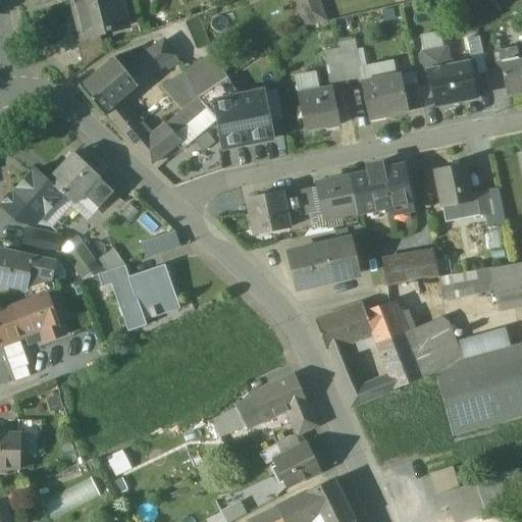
[(119,0),(70,0),(82,39),(82,40),(98,35),(126,28),(119,0)]
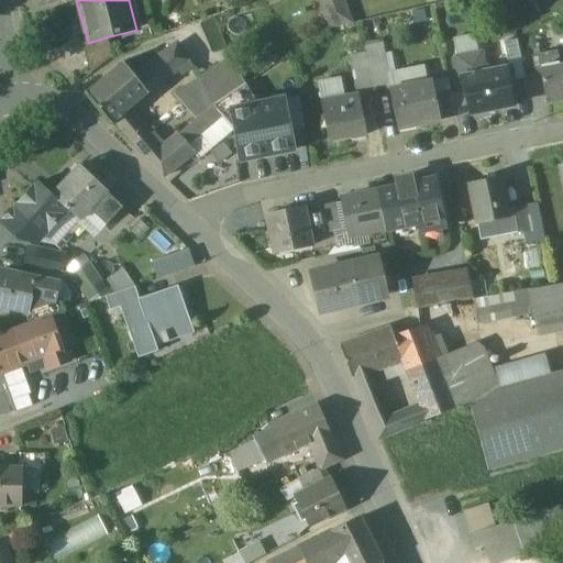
[(343,0),(316,0),(328,30),(353,24),(343,0)]
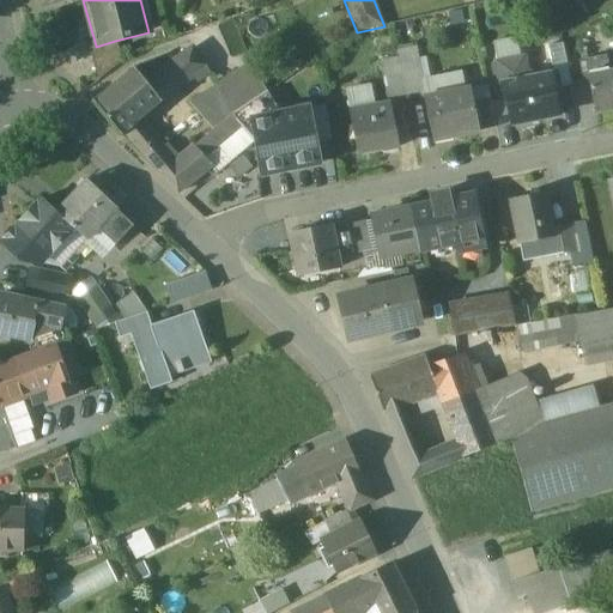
[(115,41),(96,47),(96,46),(89,47),(98,80),(121,62),(115,41)]
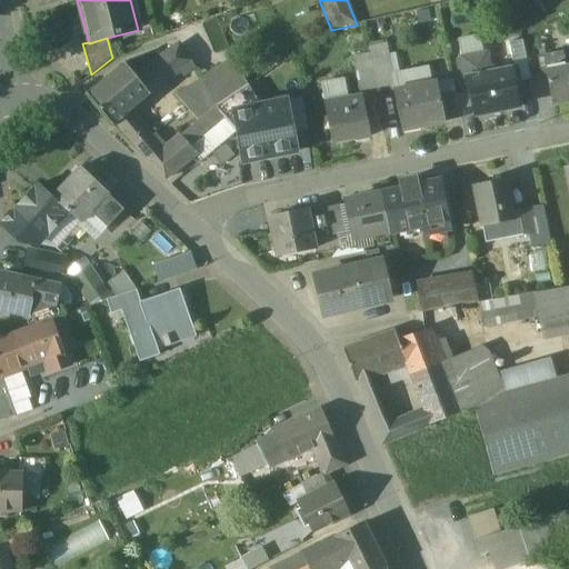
[(513,41),(519,76),(528,73),(522,40),(513,41)]
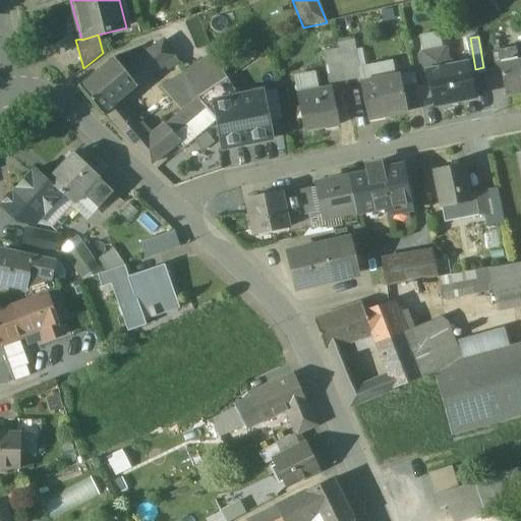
[(354,40),(338,43),(340,49),(355,46),(354,40)]
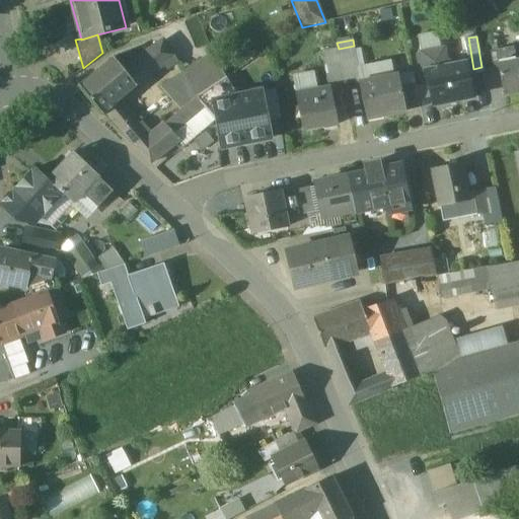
[(354,46),(339,49),(340,56),(355,53),(354,46)]
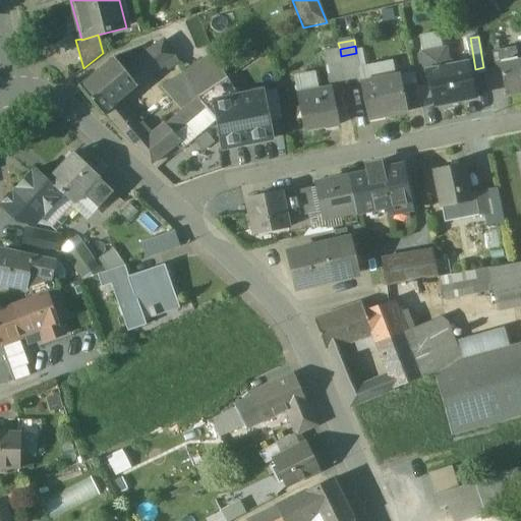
[(154,49),(123,68),(136,87),(164,63),(161,58),(154,49)]
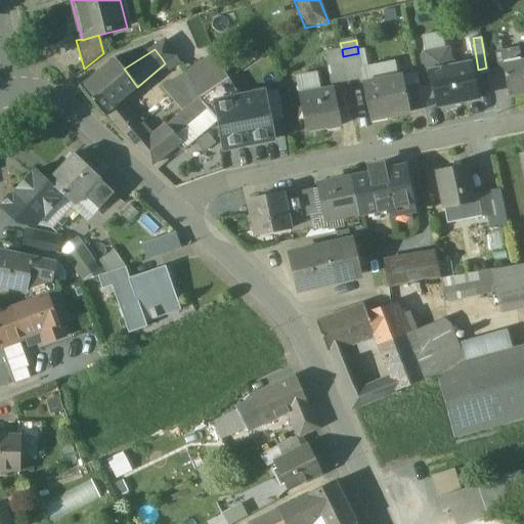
[(342,49),(325,52),(332,84),(348,81),(343,56),(342,49)]
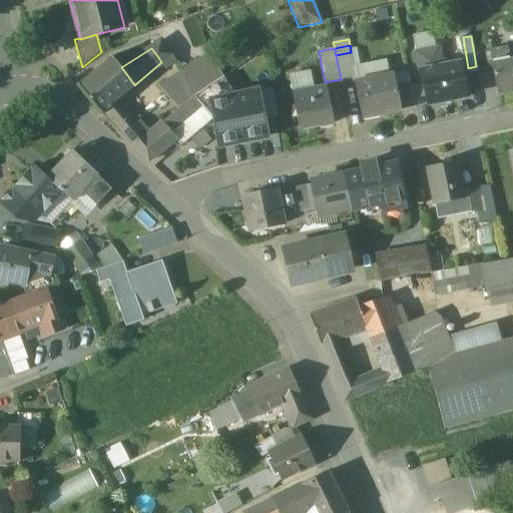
[(438,49),(418,53),(421,70),(442,66),(438,49)]
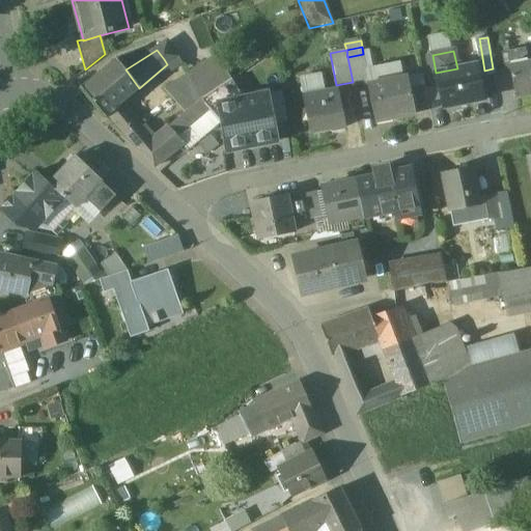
[(521,51),(503,54),(506,70),(509,68),(509,67),(524,64),(521,51)]
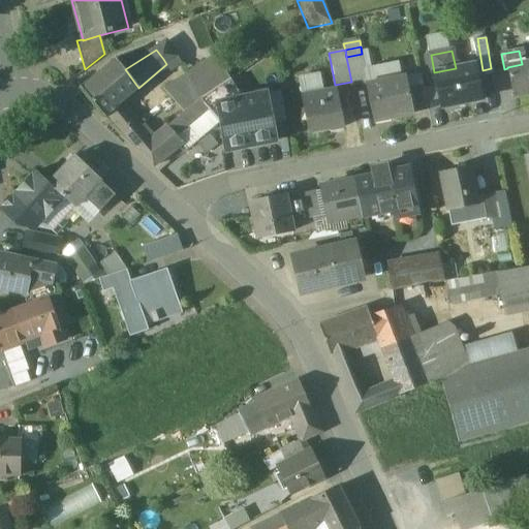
[(170,53),(163,59),(166,64),(170,68),(179,62),(170,53)]
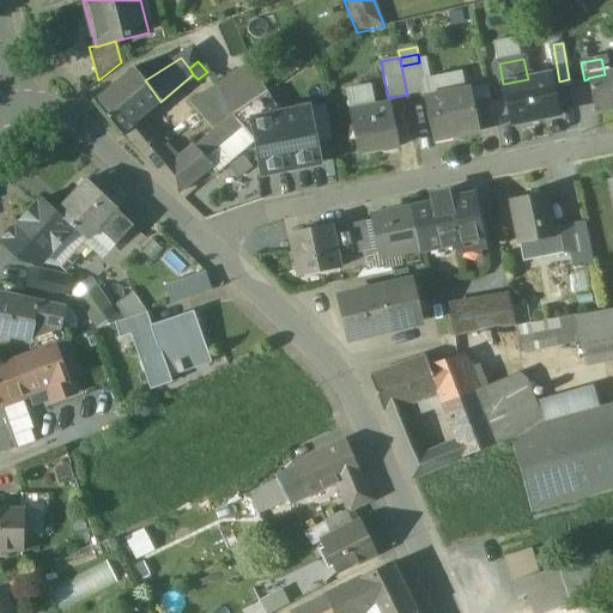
[(419,62),(401,66),(407,95),(407,96),(425,92),(419,62)]
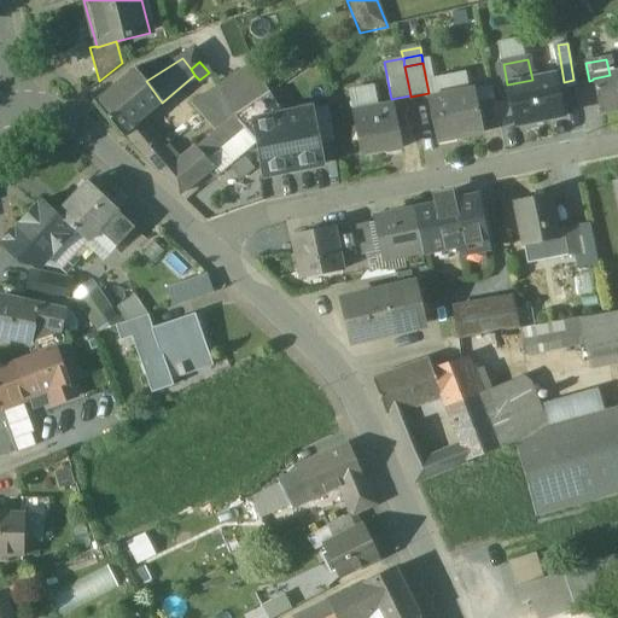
[(250,64),(192,103),(216,130),(223,124),(233,117),(268,92),(250,64)]
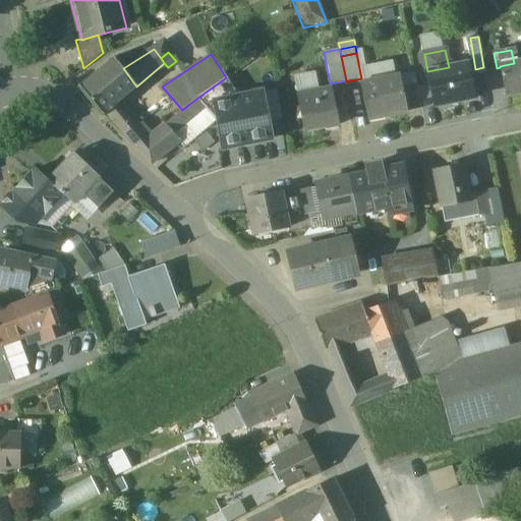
[(114,57),(79,87),(102,114),(104,113),(117,102),(136,87),(123,68),(114,57)]
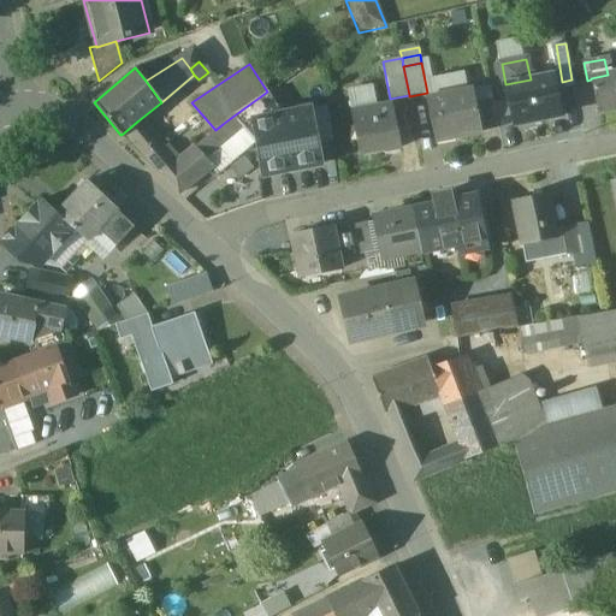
[(465,72),(432,80),(436,98),(468,90),(465,72)]
